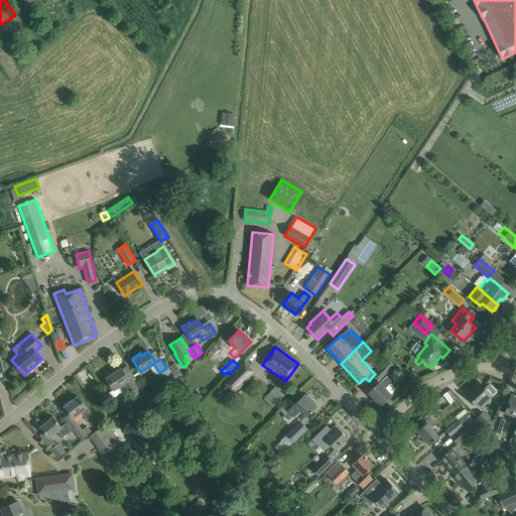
[(375,374),(372,377),(378,382),(382,377),(393,365),(387,361),(375,374)]
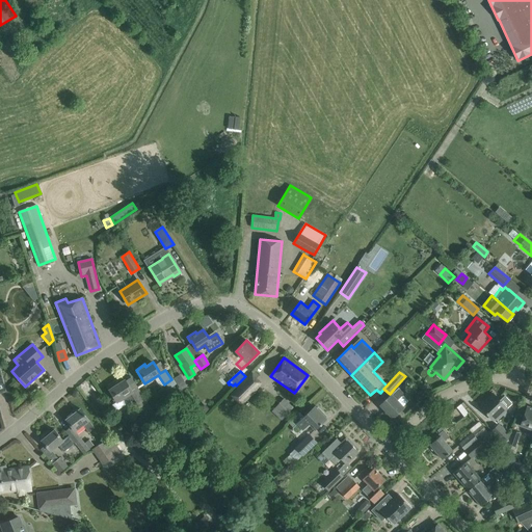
[(182,374),(175,377),(180,388),(187,383),(182,374)]
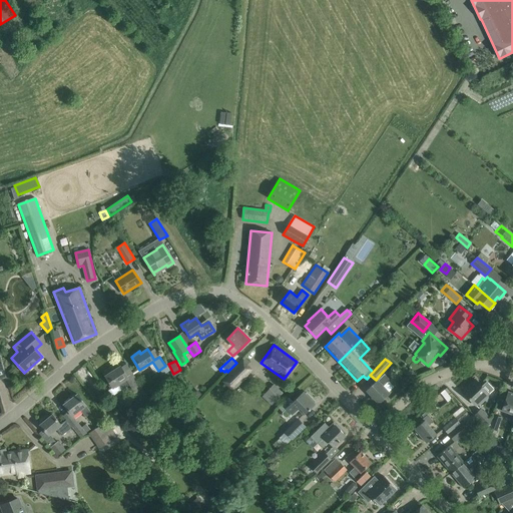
[(114,368),(104,374),(113,388),(114,387),(115,388),(119,386),(121,388),(123,389),(129,385),(131,388),(134,394),(136,393),(140,401),(147,397),(139,383),(138,384),(132,374),(127,378),(120,367),(115,370),(114,368)]
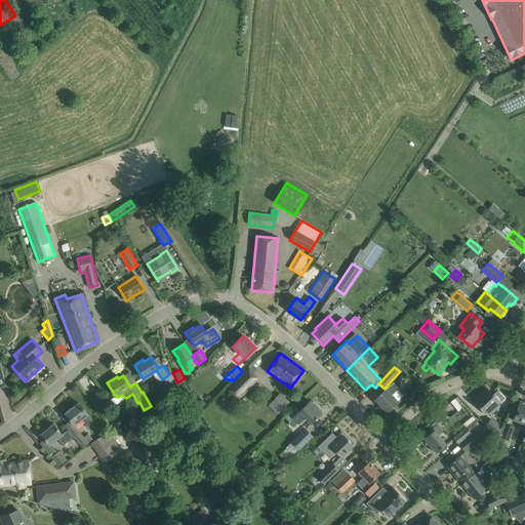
[(227,390),(238,400),(250,389),(239,377),(227,390)]
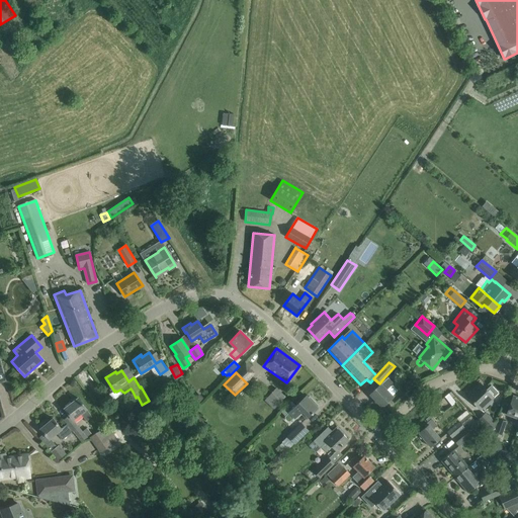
[(387,377),(370,395),(382,407),(393,397),(386,391),(394,383),(387,377)]
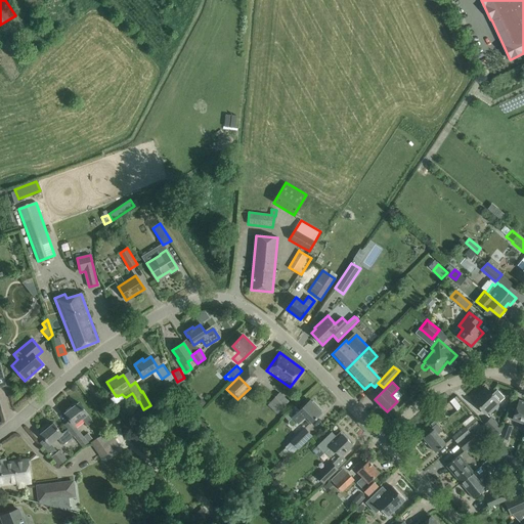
[(491,395),(485,388),(472,400),(486,415),(504,397),(496,390),(491,395)]
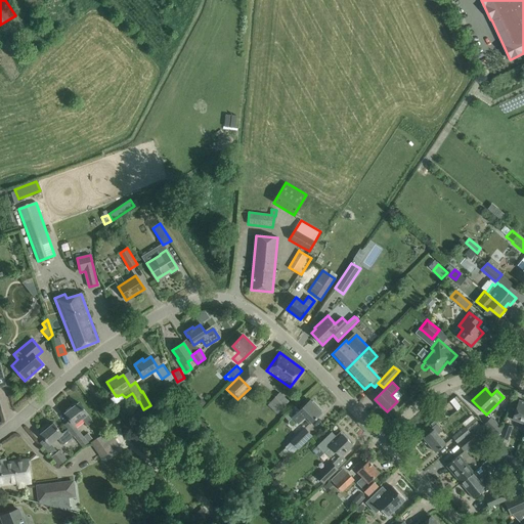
[(279,411),(289,402),(279,393),(270,402),(279,411)]
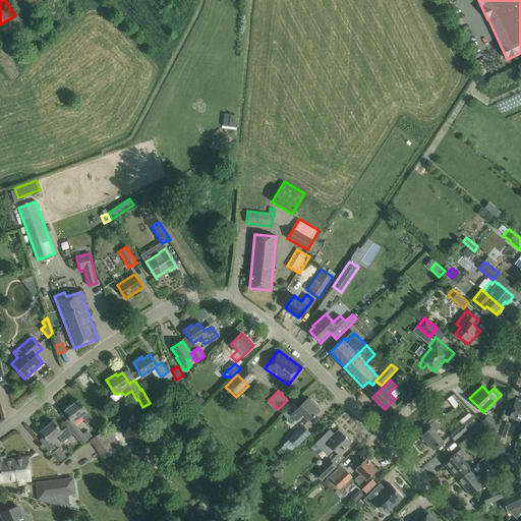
[(313,404),(307,398),(286,419),(287,421),(289,423),(292,424),(296,420),(302,414),(308,420),(319,410),(319,409),(320,408),(314,403),(313,404)]
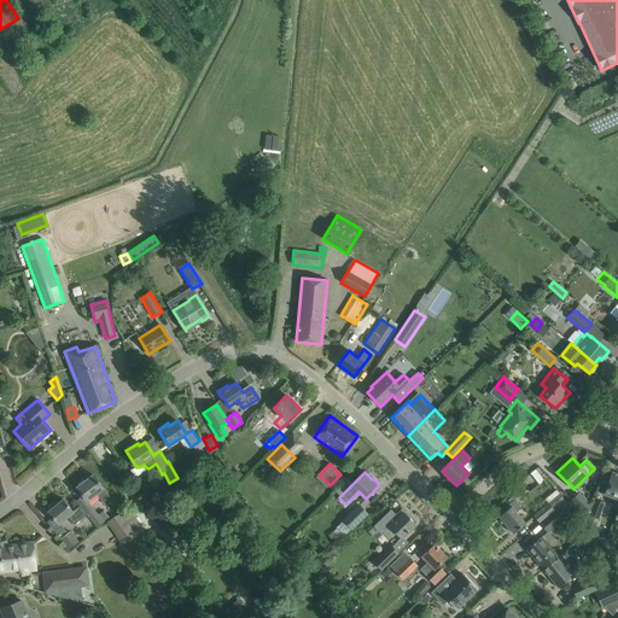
[(605,495),(605,494),(613,497),(611,505),(617,507),(617,474),(612,473),(610,481),(604,478),(605,474),(598,493),(605,495)]
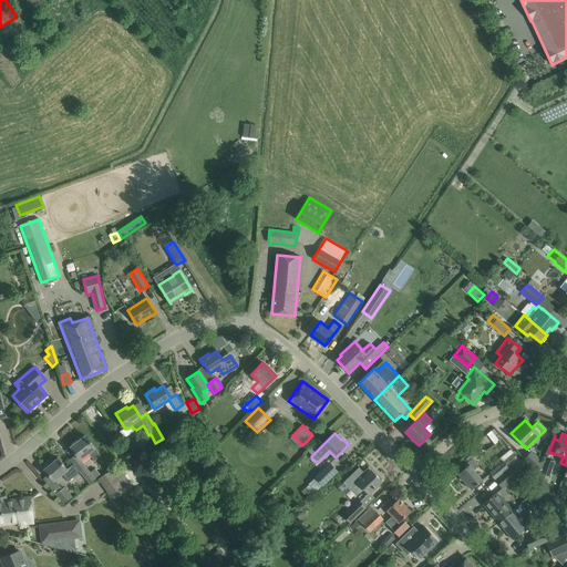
[(85,436),(71,447),(76,455),(80,460),(89,453),(95,462),(101,456),(92,445),(85,436)]
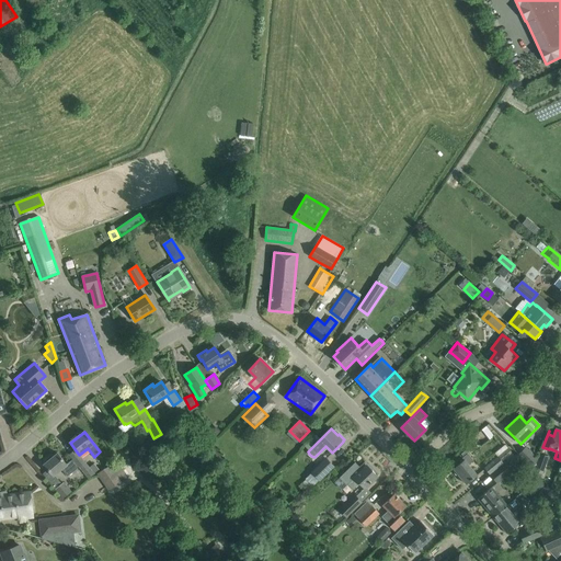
[(490,474),(506,461),(513,455),(507,448),(497,457),(483,468),(490,474)]
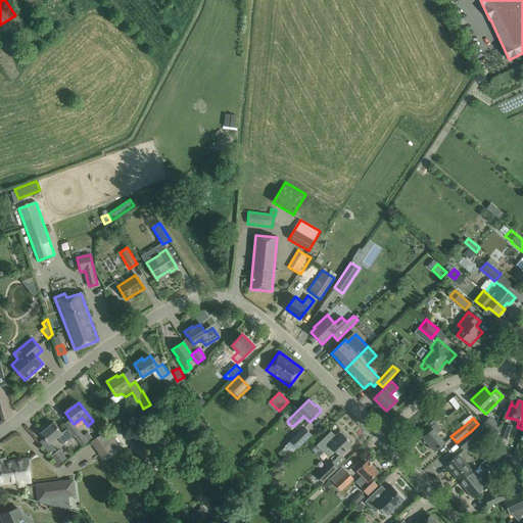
[(490,418),(483,424),(494,435),(501,429),(490,418)]
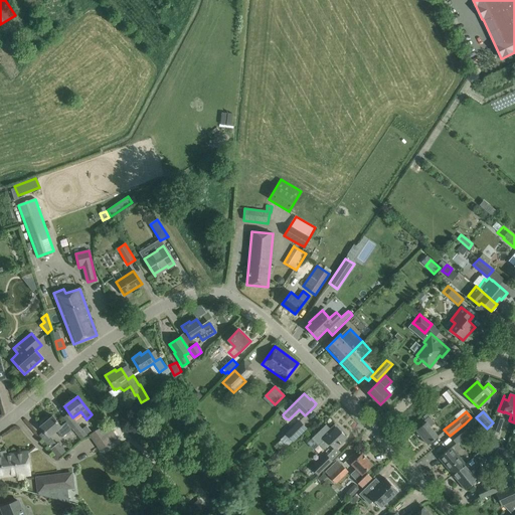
[(40,425),(40,426),(44,431),(49,437),(56,432),(61,438),(72,428),(66,421),(60,426),(59,423),(52,416),(46,421),(44,420),(40,424),(40,425)]
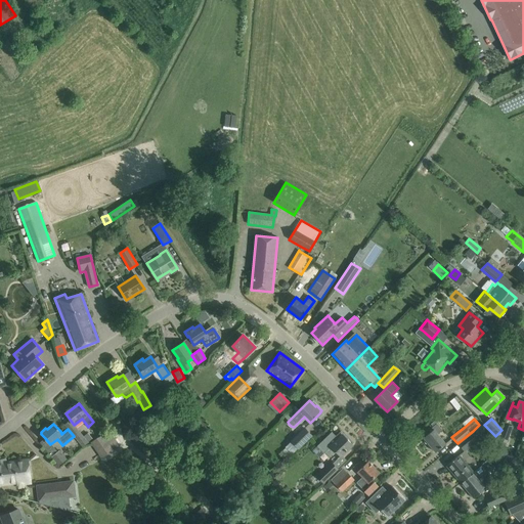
[(423,438),(435,452),(445,444),(437,434),(442,430),(436,424),(432,428),(433,430),(423,438)]
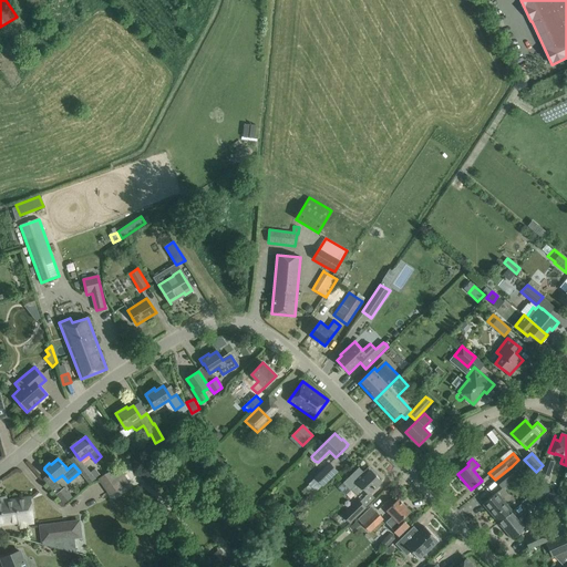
[(540,476),(547,478),(554,462),(546,460),(540,476)]
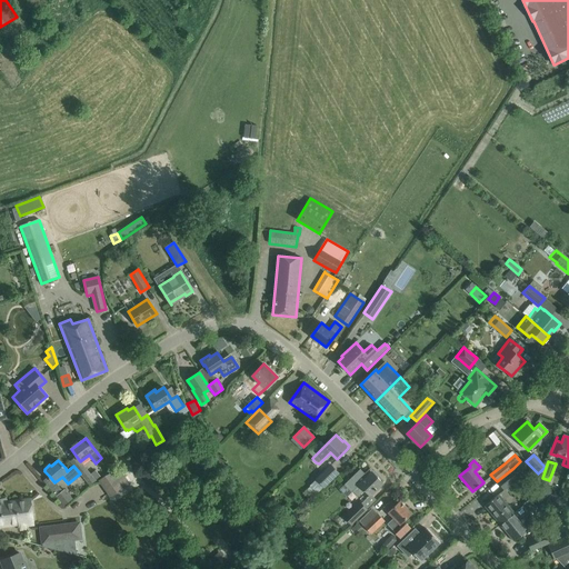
[(330,465),(316,479),(313,482),(321,490),(323,487),(323,488),(338,473),(330,465)]
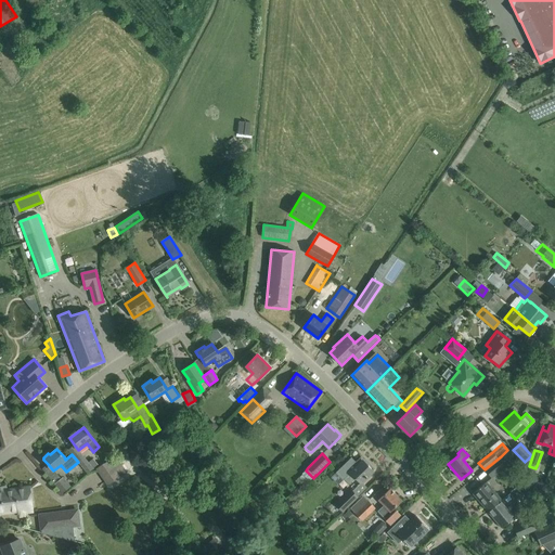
[(344,479),(349,485),(355,479),(360,485),(373,472),(363,461),(364,460),(361,456),(356,462),(351,457),(336,473),(343,480),(344,479)]
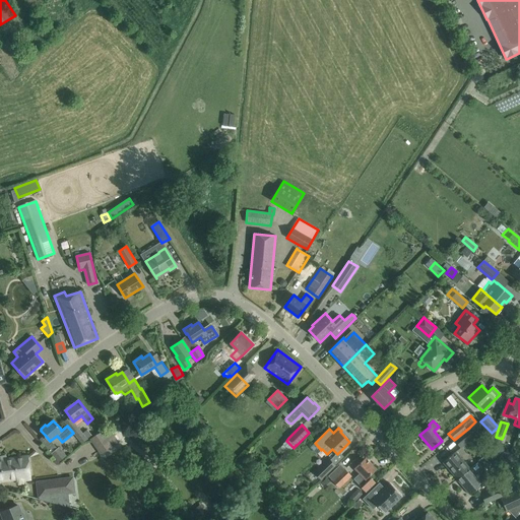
[(469,428),(454,440),(460,448),(475,435),(469,428)]
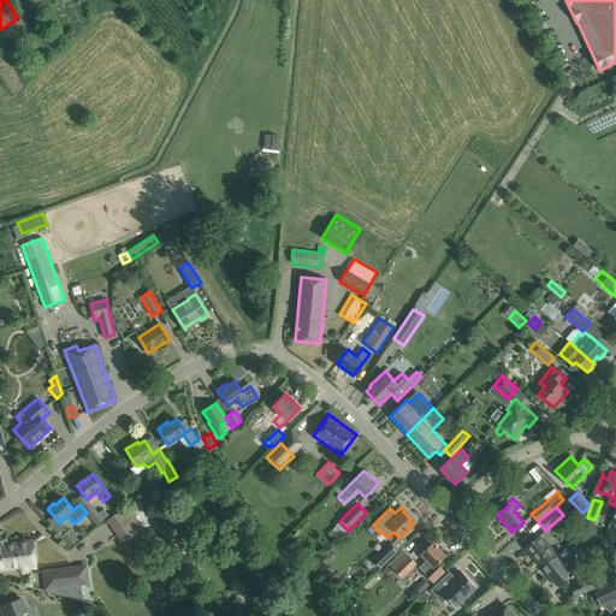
[(94,508),(87,513),(98,526),(104,520),(102,520),(108,515),(104,509),(98,513),(94,508)]
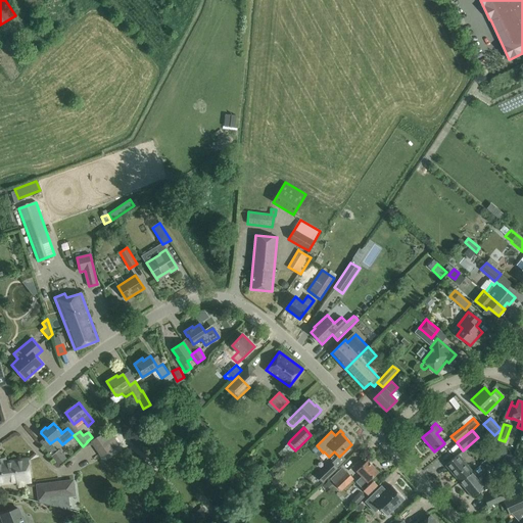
[(107,431),(93,441),(103,457),(119,446),(107,431)]
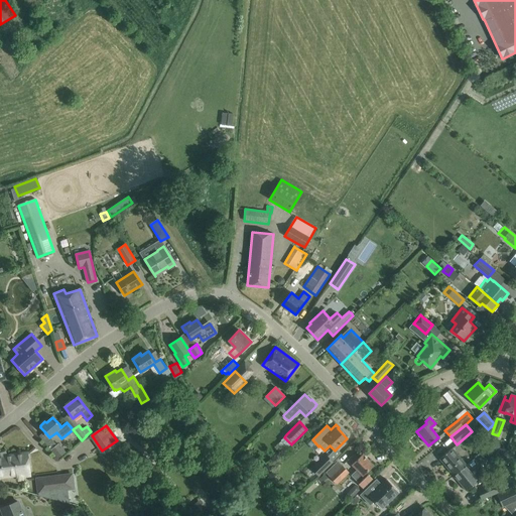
[(56,445),(51,449),(51,450),(58,459),(66,453),(58,443),(56,445)]
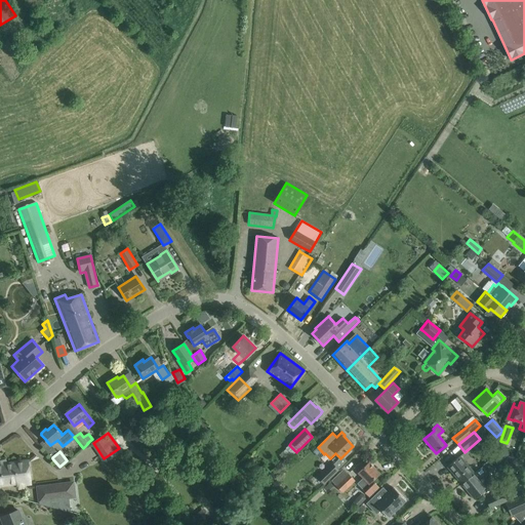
[(505,466),(515,457),(512,452),(501,461),(505,466)]
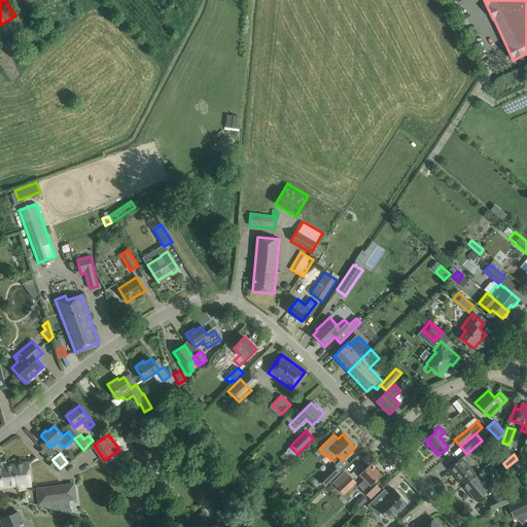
[(476,475),(462,458),(449,468),(463,486),(476,475)]
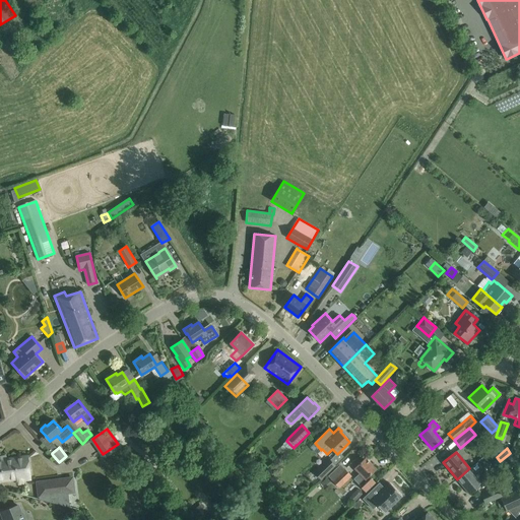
[(0,460),(0,481),(16,479),(16,481),(29,479),(27,455),(0,460)]
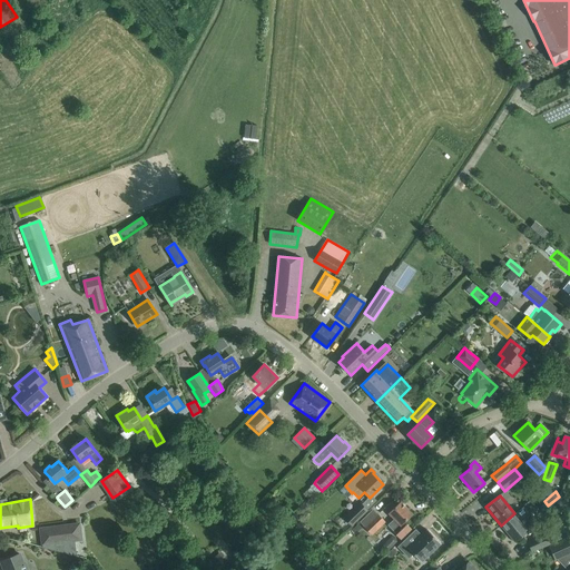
[(514,513),(501,526),(514,542),(529,531),(519,520),(529,512),(530,512),(537,507),(530,500),(523,505),(524,505),(514,513)]
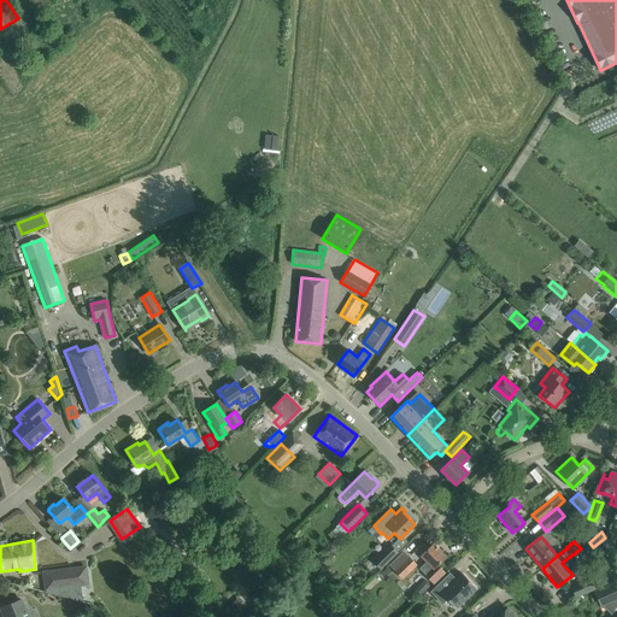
[(423,542),(416,550),(421,554),(421,556),(427,562),(419,569),(429,579),(428,579),(434,585),(446,573),(440,568),(438,565),(446,557),(433,544),(428,548),(423,542)]
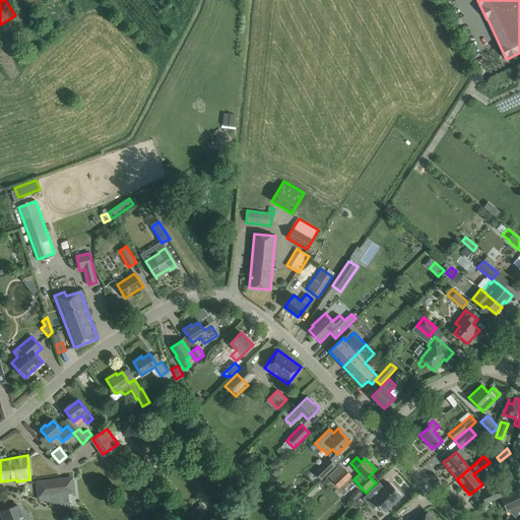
[(314,473),(321,479),(335,465),(329,459),(314,473)]
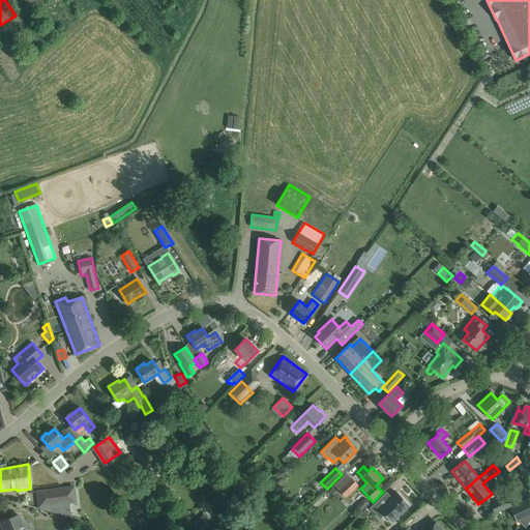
[(358,486),(351,478),(337,491),(345,498),(358,486)]
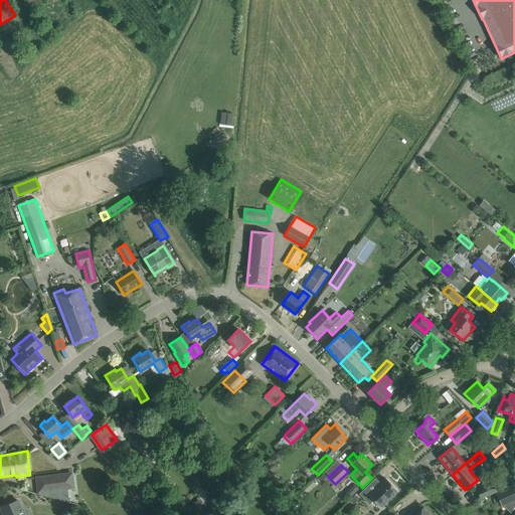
[(35,478),(38,495),(68,503),(65,474),(35,478)]
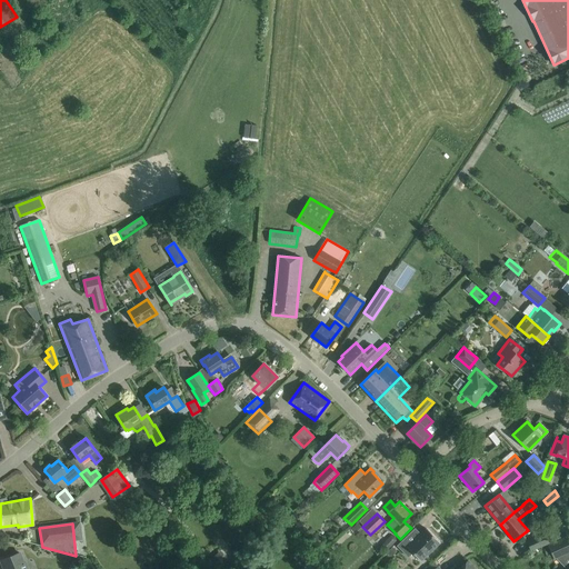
[(408,557),(412,552),(420,561),(440,542),(427,529),(420,535),(415,529),(398,546),(408,557)]
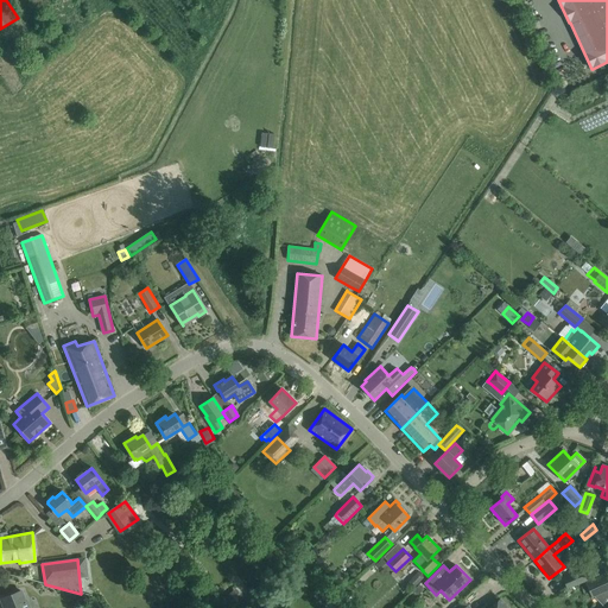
[(586,569),(563,578),(567,588),(590,578),(586,569)]
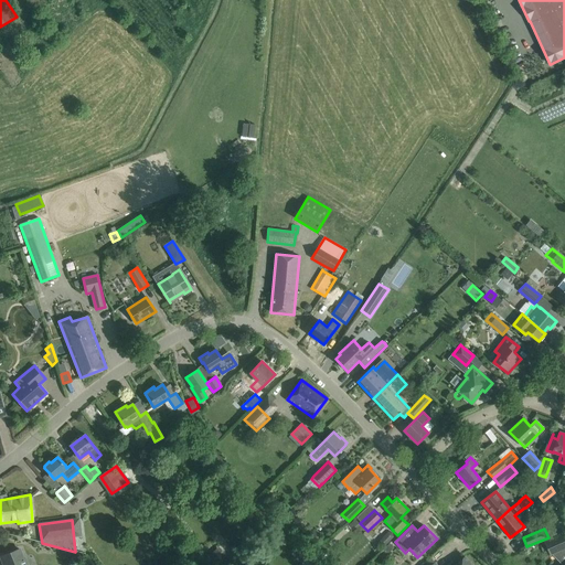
[(564,547),(564,539),(563,532),(543,541),(548,554),(564,547)]
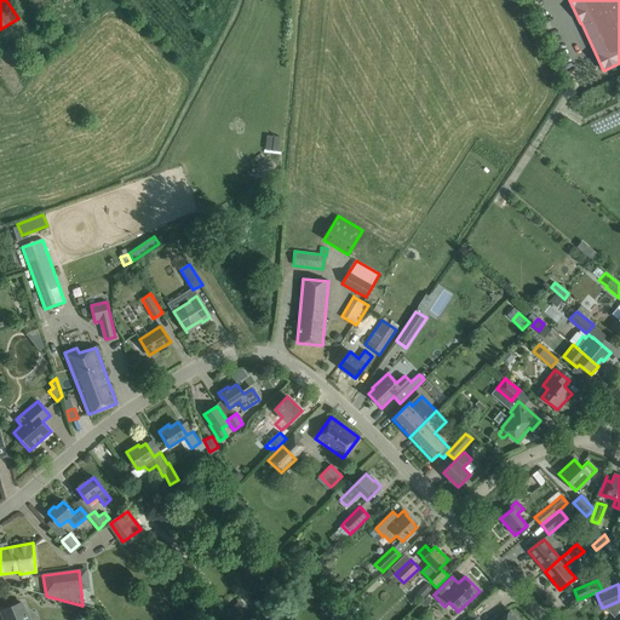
[(26,613),(21,602),(1,610),(4,619),(29,619),(27,612),(26,613)]
